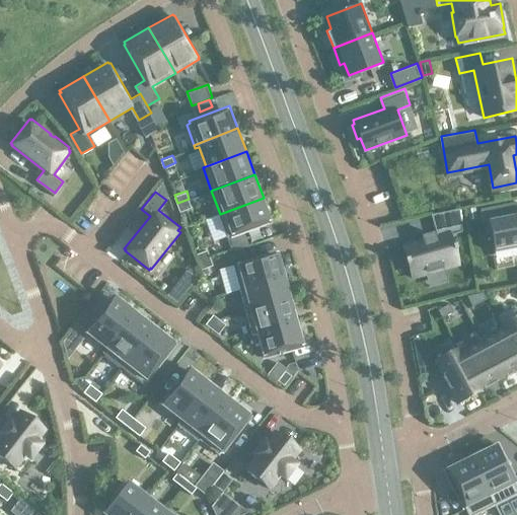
[(220,214),(227,234),(231,233),(232,236),(273,221),(272,218),(264,198),(220,214)]
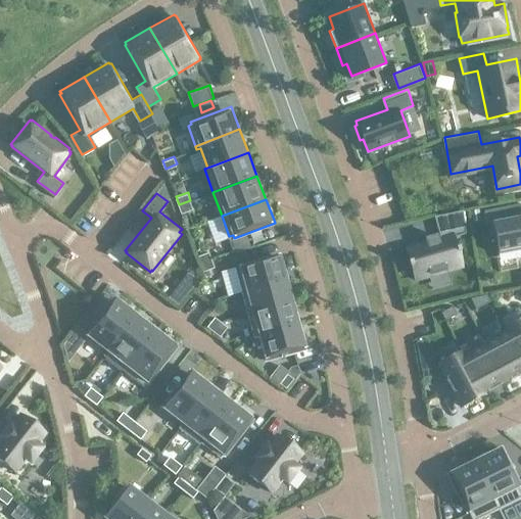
[(190,200),(179,204),(182,211),(193,207),(190,200)]
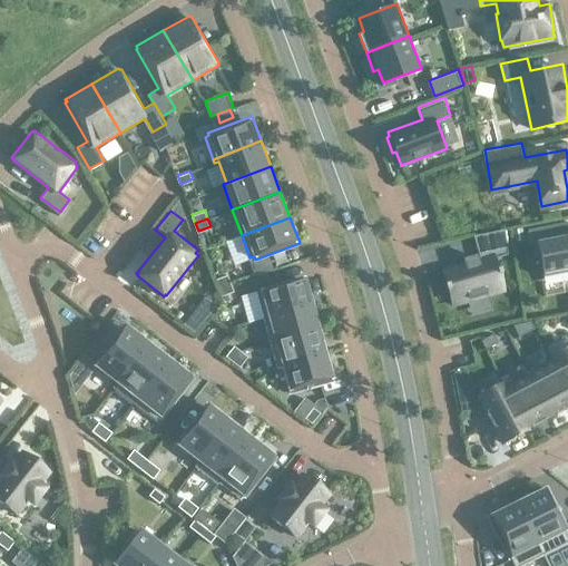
[(567,233),(557,235),(555,222),(528,227),(531,242),(537,241),(544,274),(567,269),(567,233)]
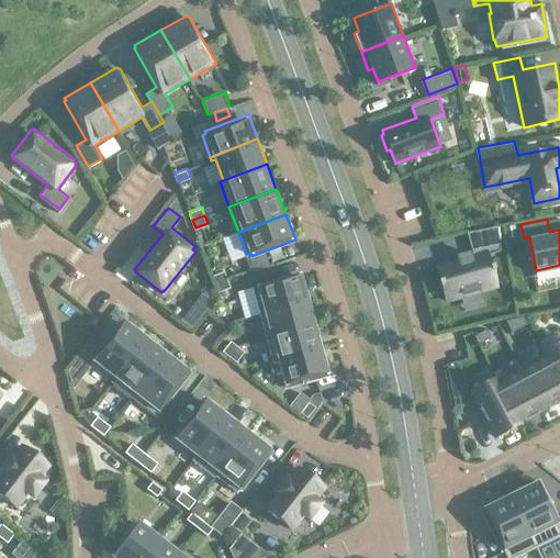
[(508,236),(518,234),(516,222),(506,224),(508,236)]
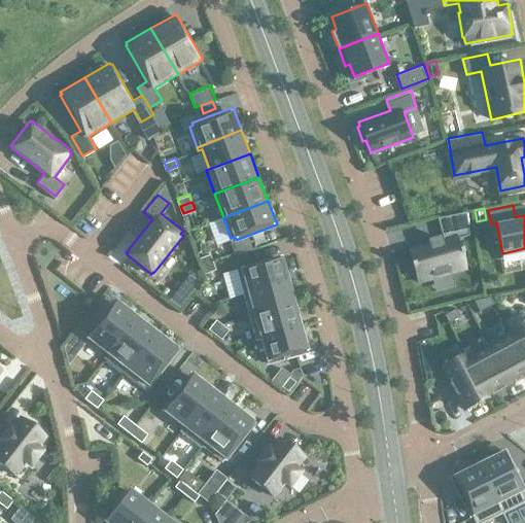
[(445,238),(411,248),(414,260),(412,262),(413,267),(415,266),(416,266),(420,279),(433,275),(453,270),(465,266),(462,252),(464,251),(463,247),(461,247),(458,236),(470,233),(467,210),(439,215),(445,238)]
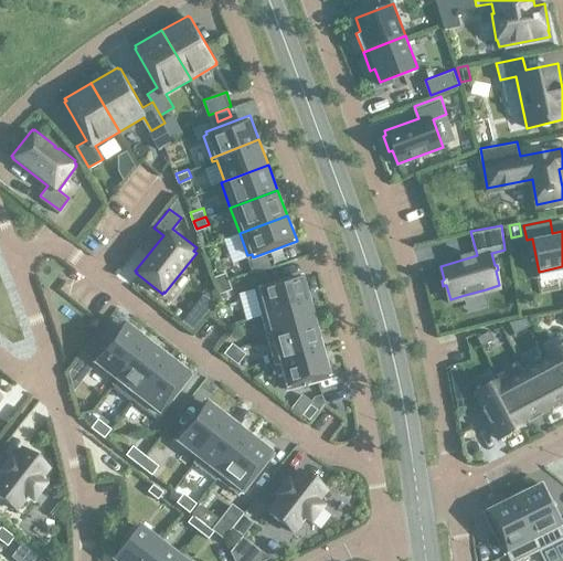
[(214,275),(216,284),(230,278),(226,271),(214,275)]
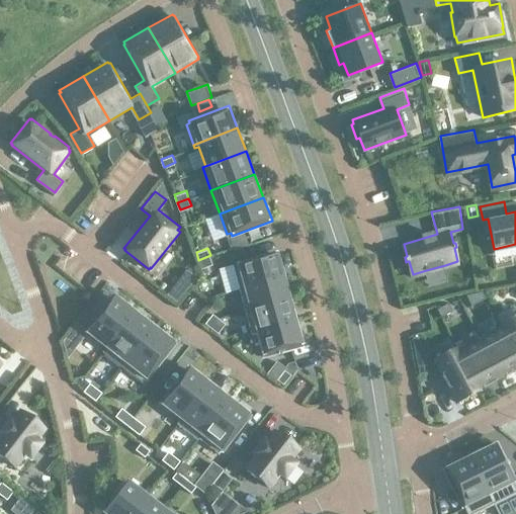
[(238,263),(234,264),(240,285),(284,272),(277,249),(237,260),(238,263)]
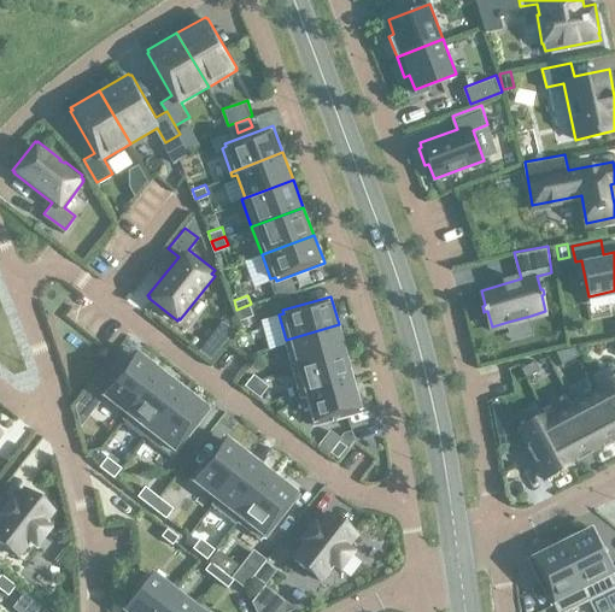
[(236,310),(240,318),(255,313),(251,304),(236,310)]
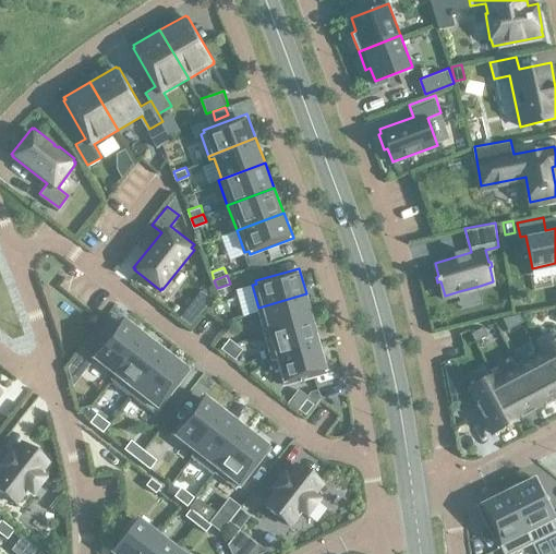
[(202,288),(195,298),(206,305),(213,297),(202,288)]
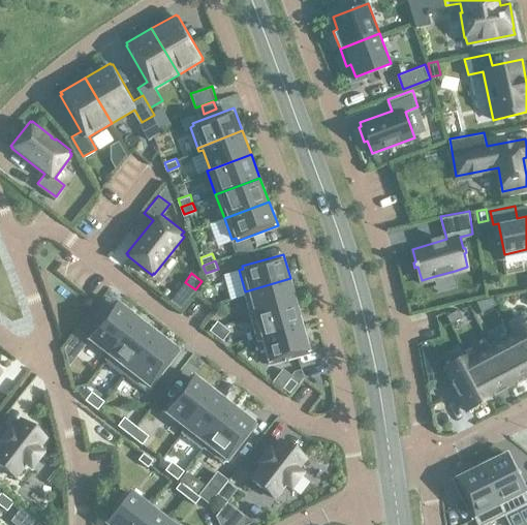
[(290,278),(245,291),(245,292),(251,316),(298,303),(290,278)]
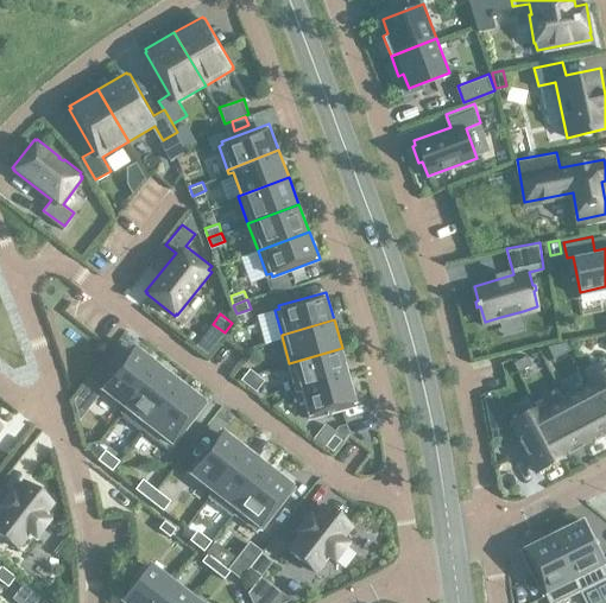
[(568,340),(549,343),(555,356),(572,348),(568,340)]
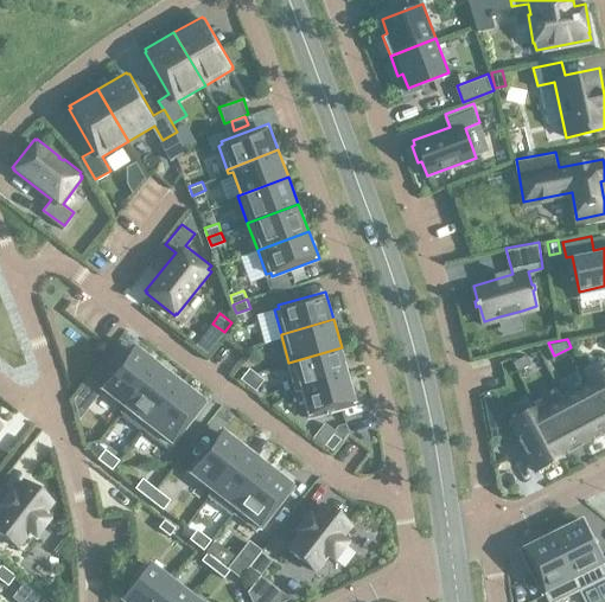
[(91,376),(82,388),(95,398),(104,386),(126,403),(120,410),(121,411),(158,364),(134,345),(103,385),(91,376)]
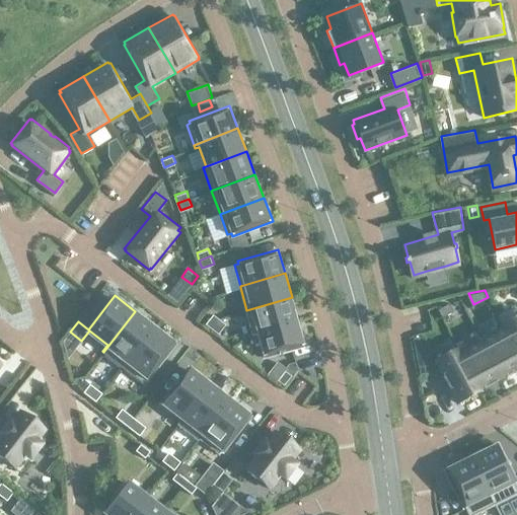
[(246,310),(253,333),(256,332),(257,334),(298,321),(292,297),(246,310)]
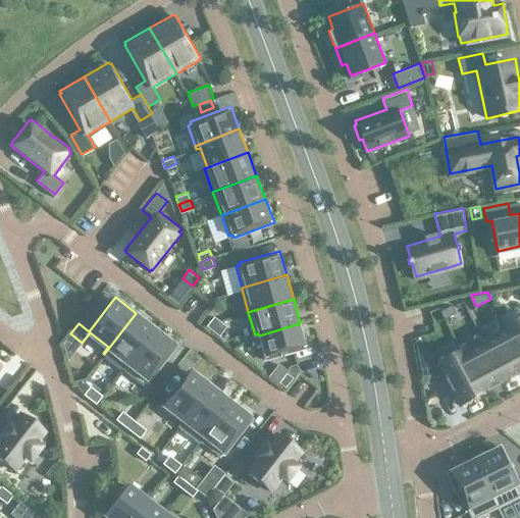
[(453,304),(442,310),(446,317),(457,311),(453,304)]
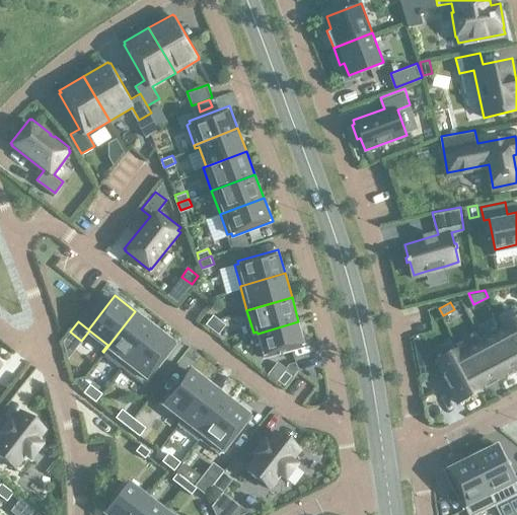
[(135,311),(103,352),(123,366),(154,326),(135,311)]
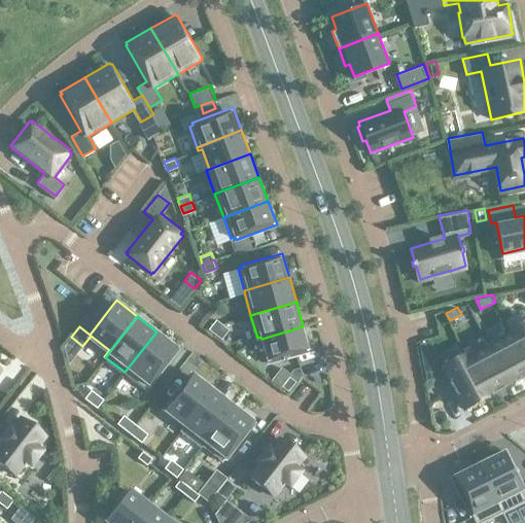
[(209,327),(216,333),(223,322),(217,317),(209,327)]
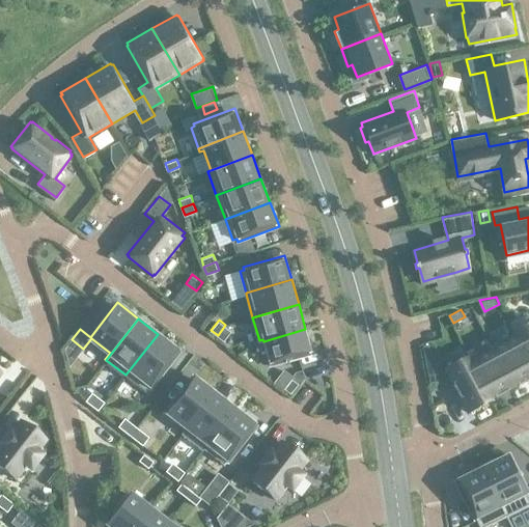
[(218,335),(224,340),(231,330),(225,325),(218,335)]
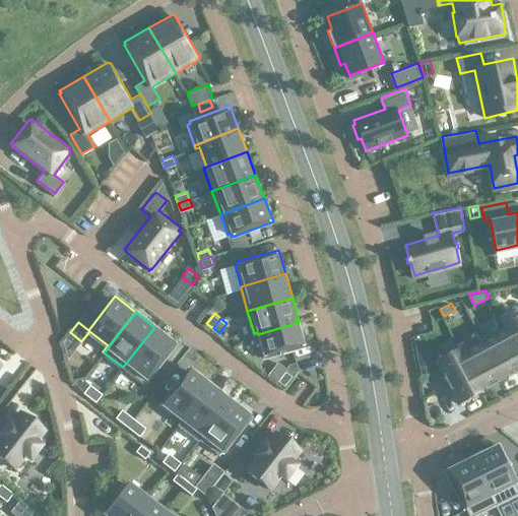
[(517,318),(505,325),(517,349),(517,318)]
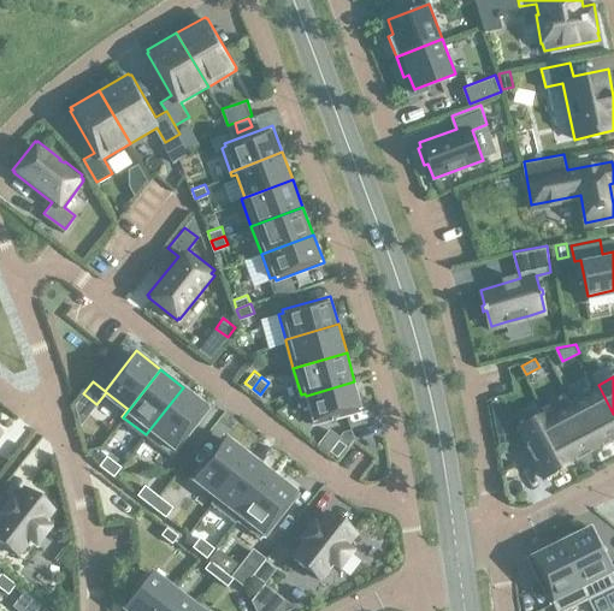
[(306,396),(313,423),(362,410),(354,381),(306,396)]
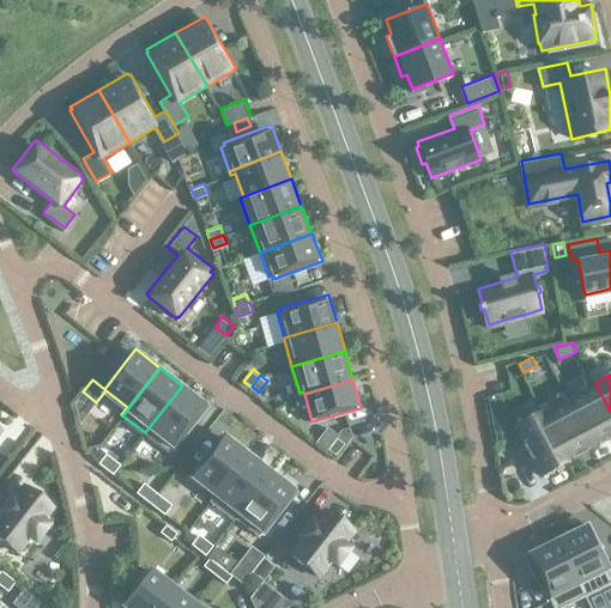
[(569,397),(593,443),(610,433),(610,412),(596,383),(569,397)]
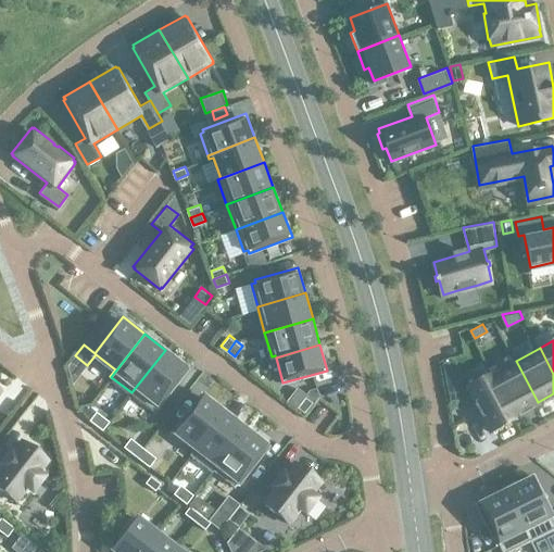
[(131,392),(153,410),(187,366),(165,350),(131,392)]
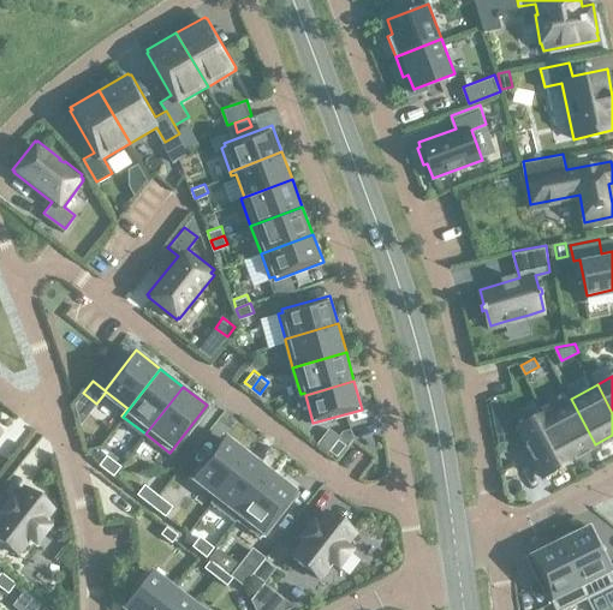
[(545,412),(570,460),(571,459),(570,458),(595,444),(571,399),(545,412)]
